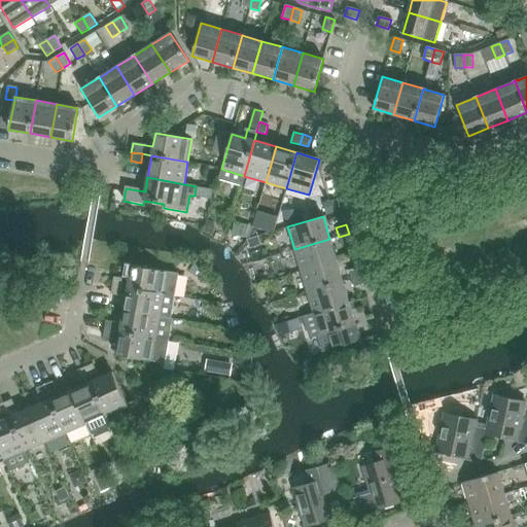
[(349,234),(339,237),(341,245),(351,242),(349,234)]
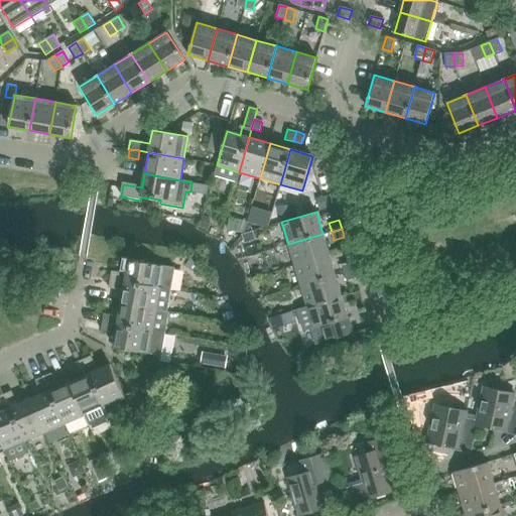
[(288,244),(294,265),(330,255),(323,234),(288,244)]
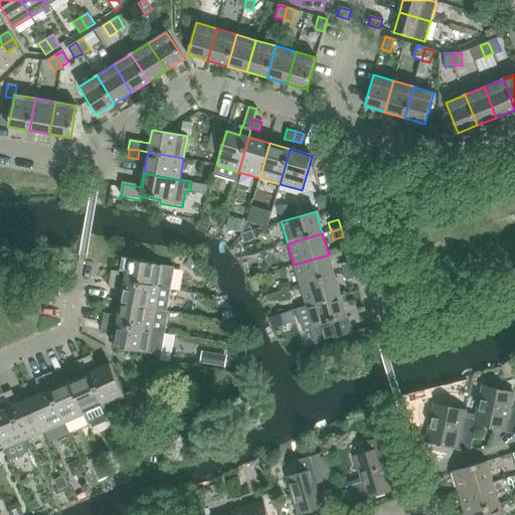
[(294,265),(300,286),(335,275),(329,254),(294,265)]
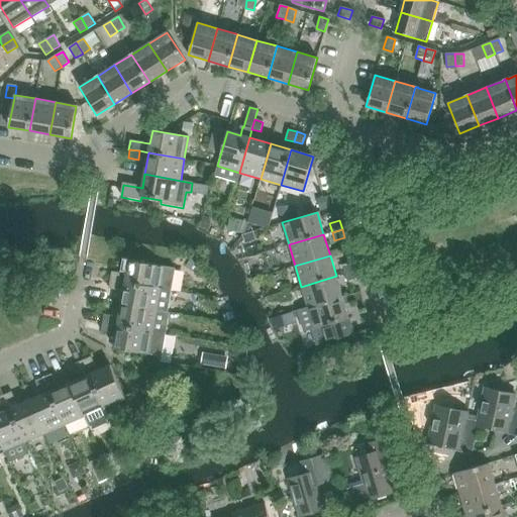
[(129,261),(125,283),(171,291),(175,269),(129,261)]
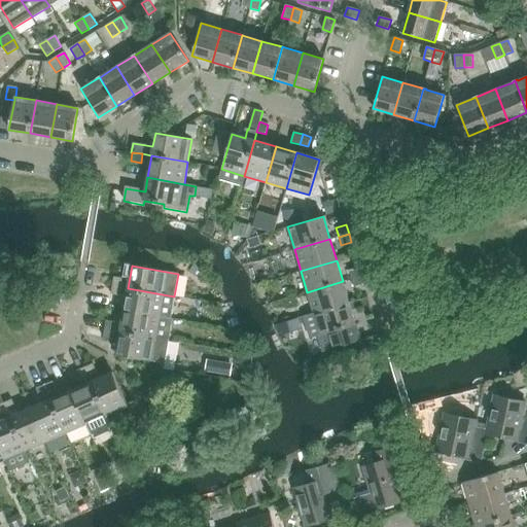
[(349,271),(351,279),(361,276),(358,268),(349,271)]
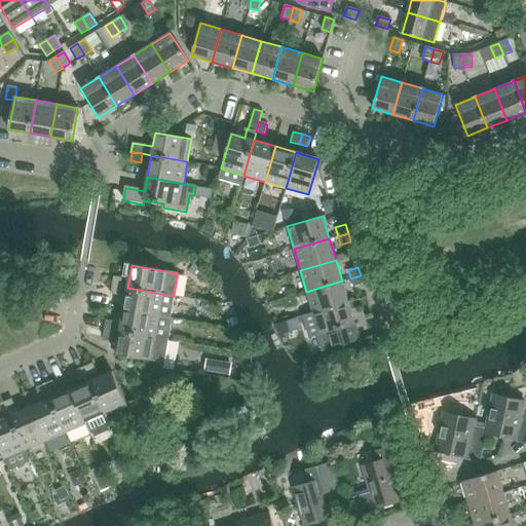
[(361,275),(350,278),(353,287),(363,284),(361,275)]
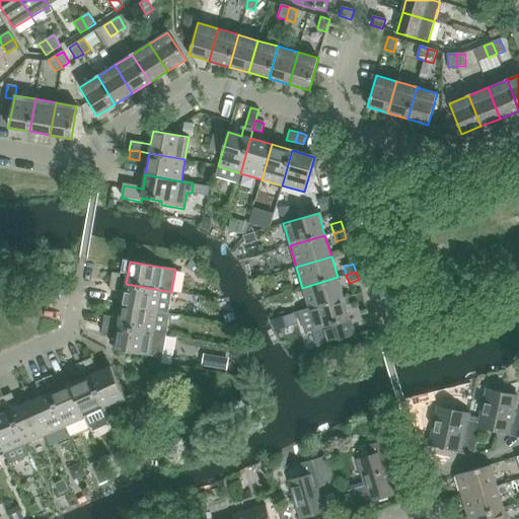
[(110,281),(121,283),(123,275),(112,273),(110,281)]
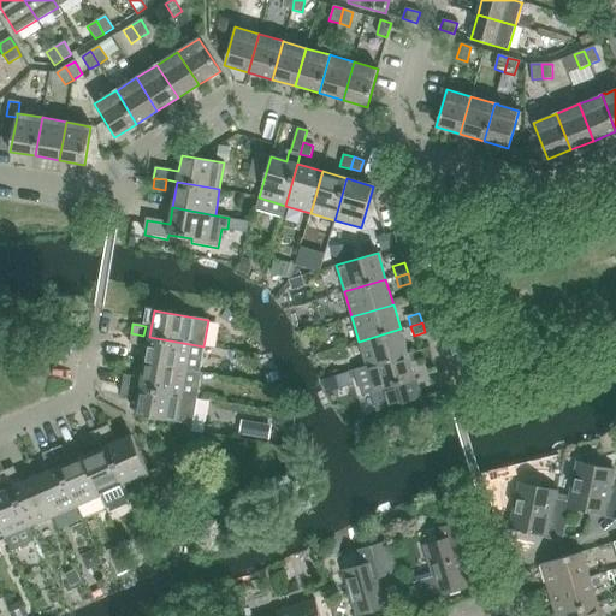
[(359,342),(366,366),(408,354),(401,329),(359,342)]
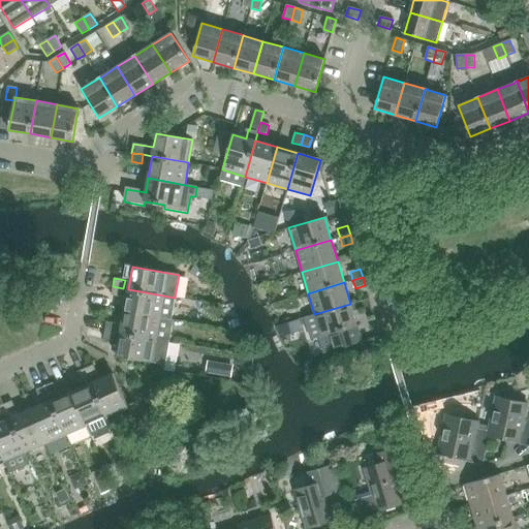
[(123,288),(113,286),(111,296),(122,298),(123,288)]
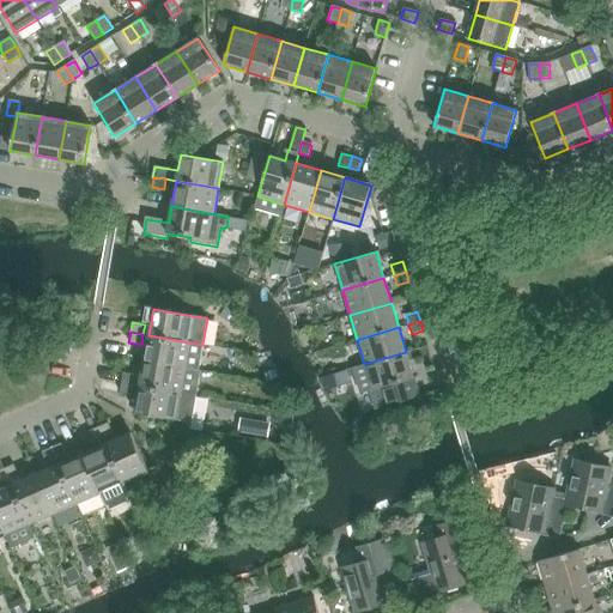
[(144,360),(198,370),(202,345),(149,335),(144,360)]
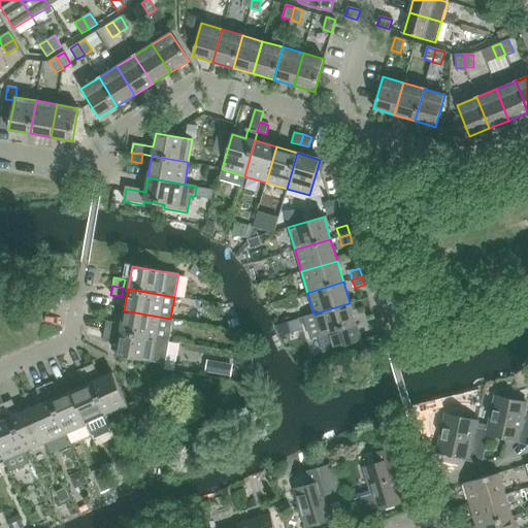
[(314,314),(304,317),(310,339),(335,332),(340,348),(360,342),(356,326),(350,303),(314,314)]
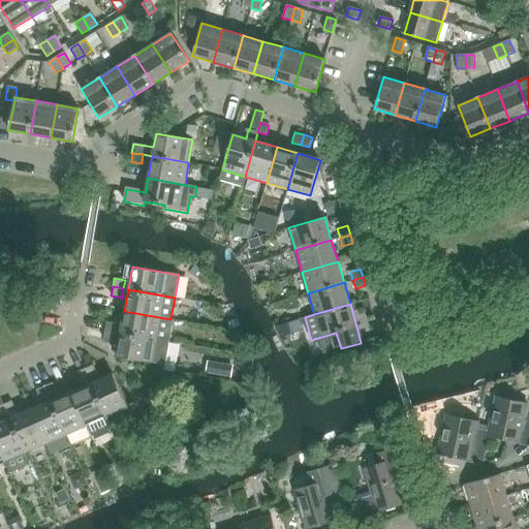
[(106,321),(105,331),(169,342),(173,320),(170,319),(124,311),(123,321),(117,320),(117,323),(106,321)]
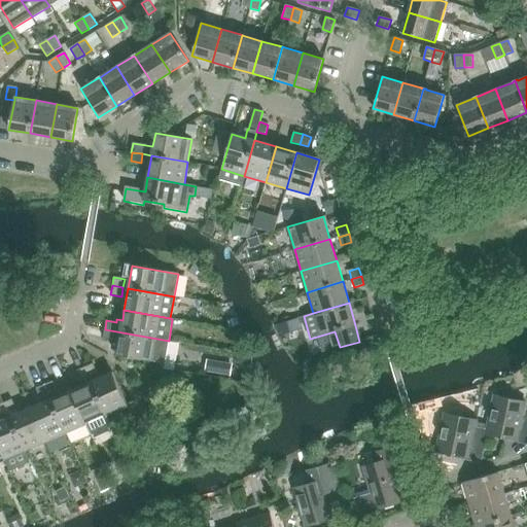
[(296,319),(277,325),(279,335),(300,329),(296,319)]
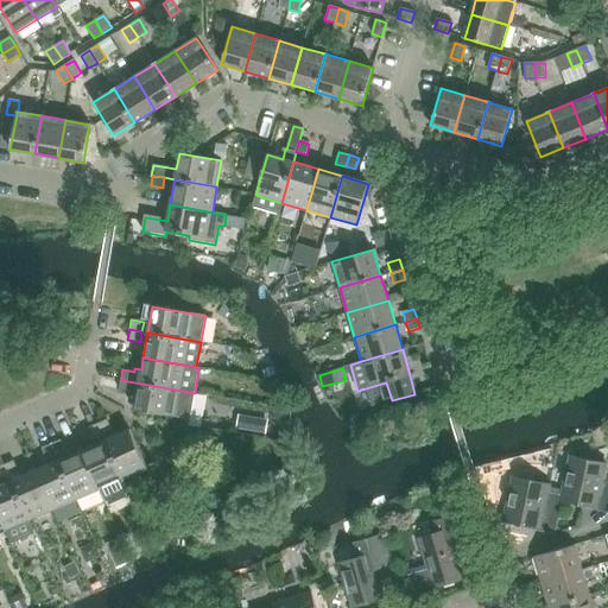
[(195,393),(121,380),(119,390),(131,392),(130,396),(137,397),(134,410),(190,419),(195,393)]
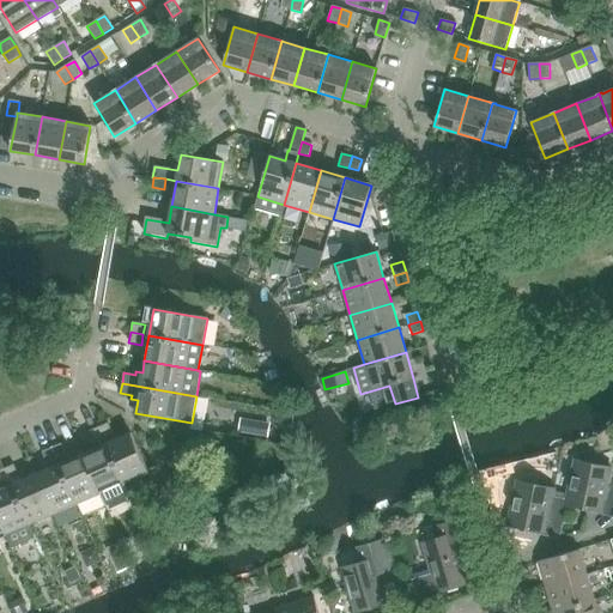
[(98,428),(103,438),(113,435),(108,423),(98,428)]
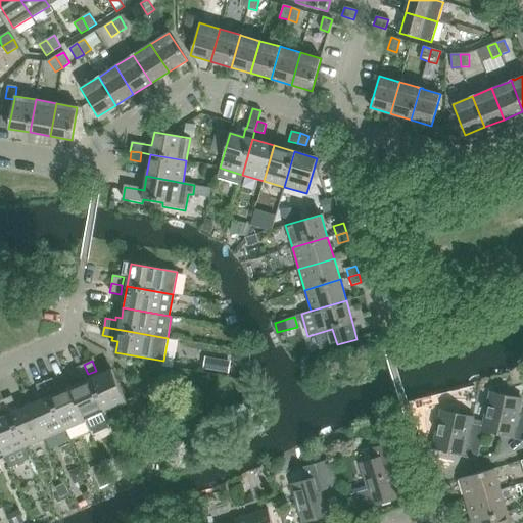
[(88,374),(84,365),(76,368),(80,377),(88,374)]
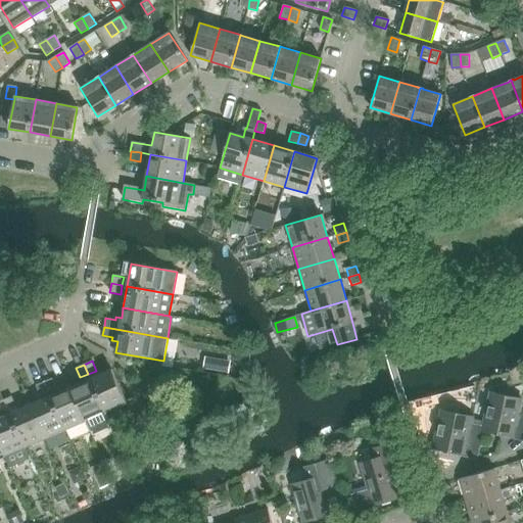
[(111,370),(90,379),(105,413),(127,403),(111,370)]
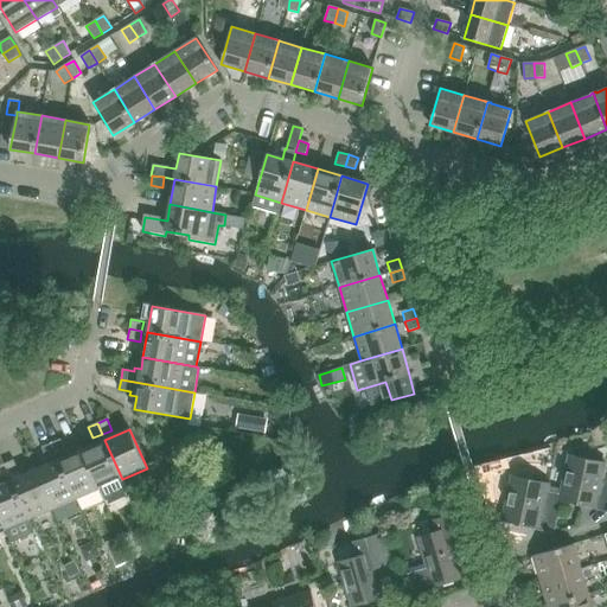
[(91,446),(82,451),(100,489),(104,502),(128,492),(104,440),(102,434),(93,438),(91,439),(91,445),(91,446)]
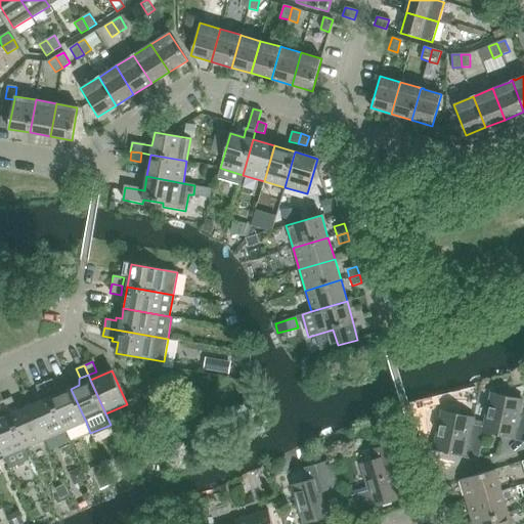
[(48,392),(50,397),(60,393),(58,388),(56,389),(52,380),(44,383),(48,392)]
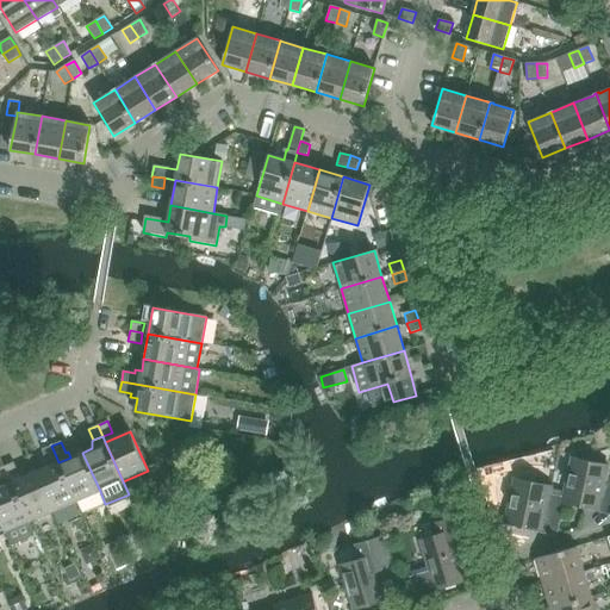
[(45,461),(48,467),(58,462),(51,446),(42,450),(47,461),(45,461)]
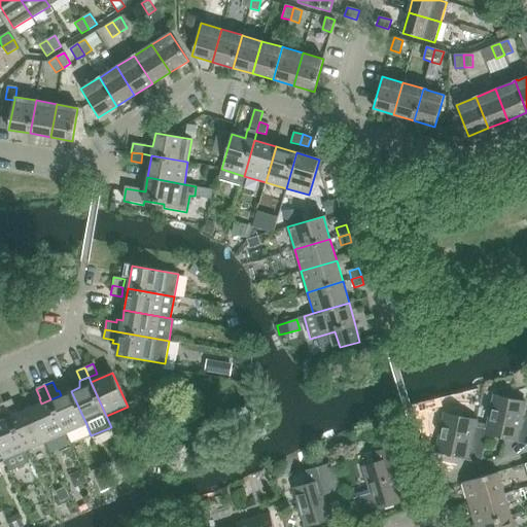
[(50,399),(66,433),(86,424),(71,391),(61,395),(50,399)]
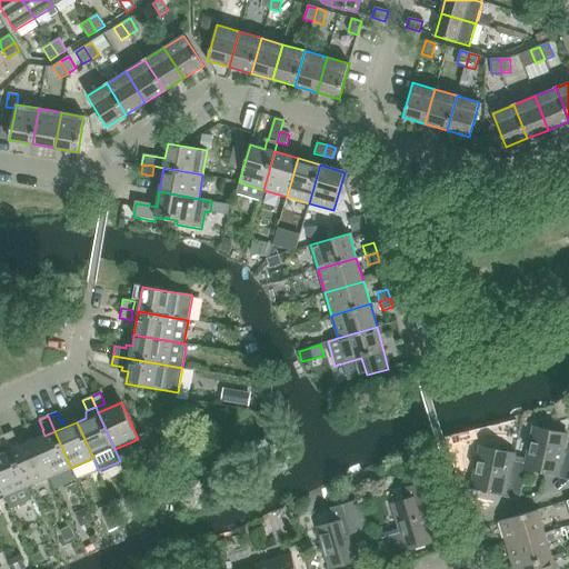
[(533,428),(526,463),(525,468),(527,468),(559,476),(559,472),(568,473),(568,441),(566,441),(568,435),(533,428)]
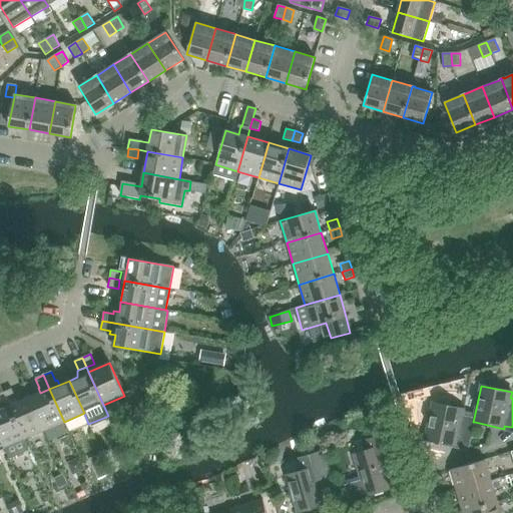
[(3,392),(7,401),(8,402),(15,398),(11,389),(3,392)]
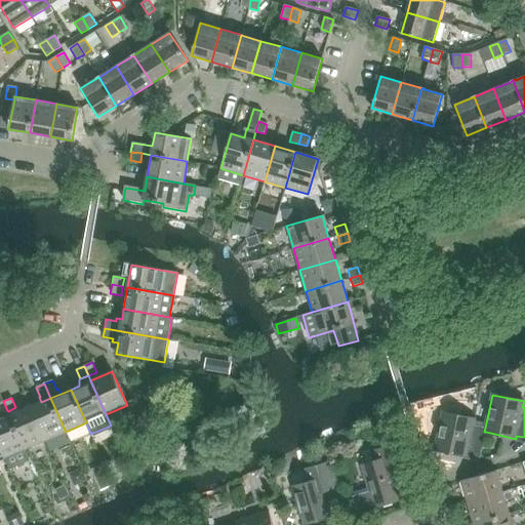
[(50,398),(41,402),(30,407),(45,441),(66,432),(50,398)]
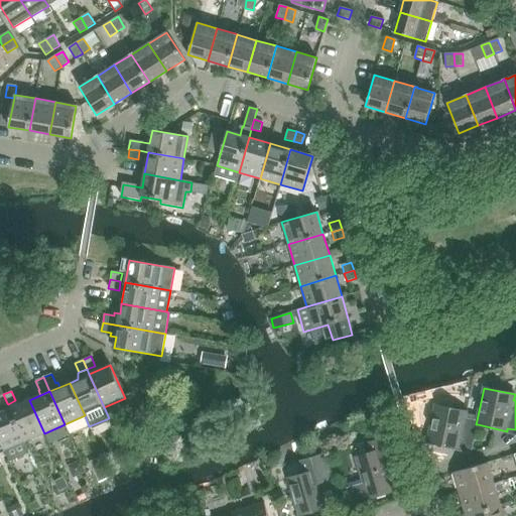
[(29,400),(10,409),(24,442),(44,433),(29,400)]
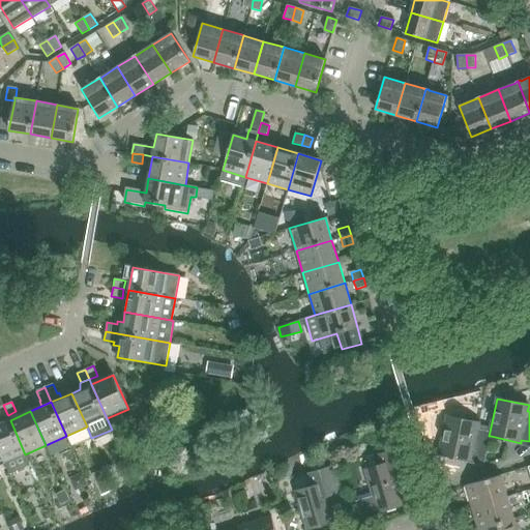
[(0,417),(0,452),(4,463),(9,474),(30,466),(25,454),(10,420),(8,415),(7,414),(0,417)]
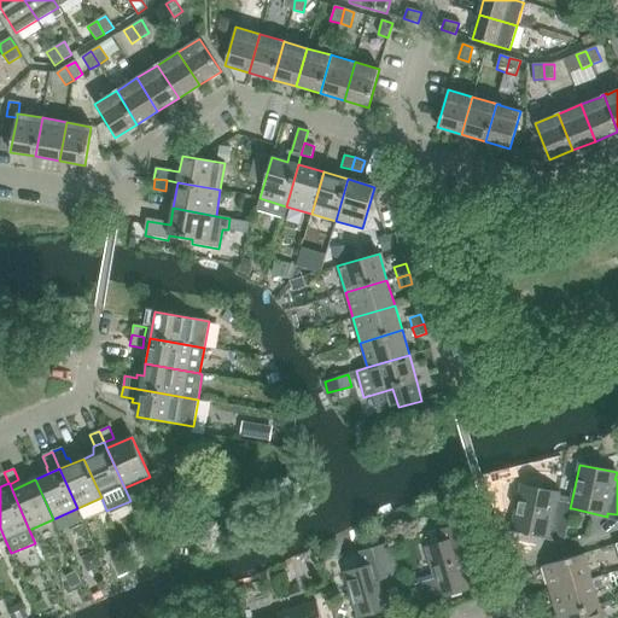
[(570,508),(571,503),(557,501),(558,494),(522,485),(512,530),(549,537),(549,534),(566,537),(572,508),(570,508)]
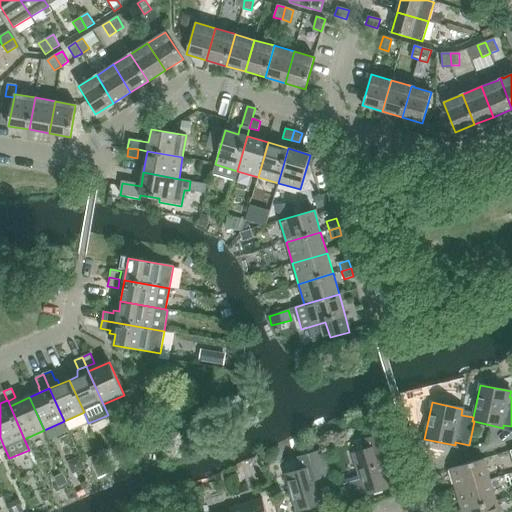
[(396,464),(387,434),(366,440),(369,449),(353,454),(365,494),(390,487),(384,468),(396,464)]
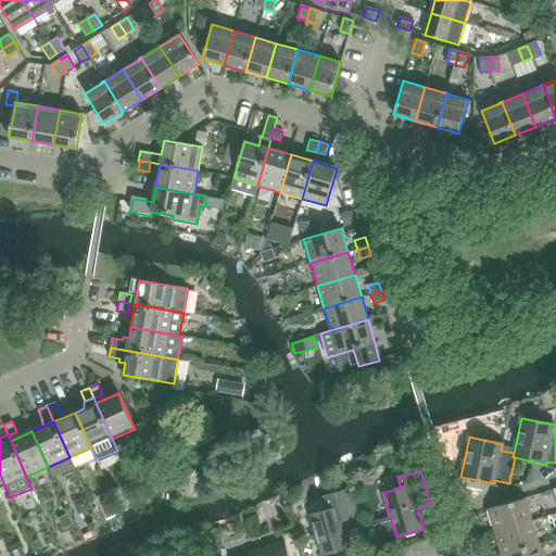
[(335,494),(338,508),(311,516),(323,555),(351,547),(343,520),(356,516),(349,490),(335,494)]
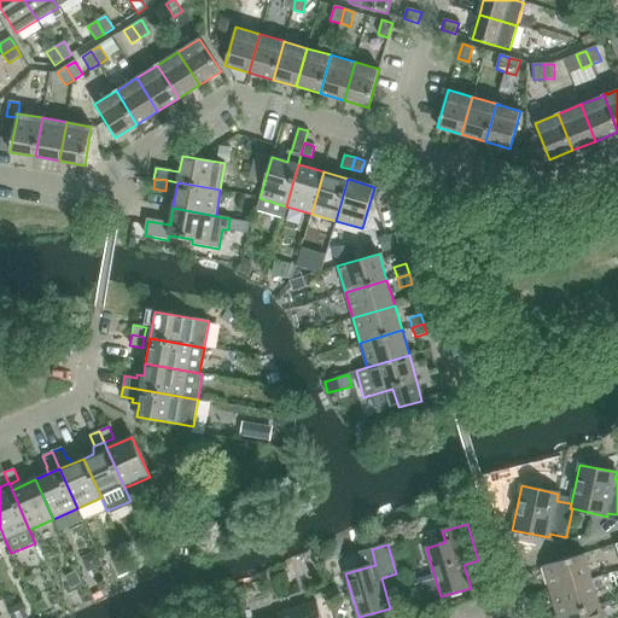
[(542,566),(551,593),(592,581),(584,554),(542,566)]
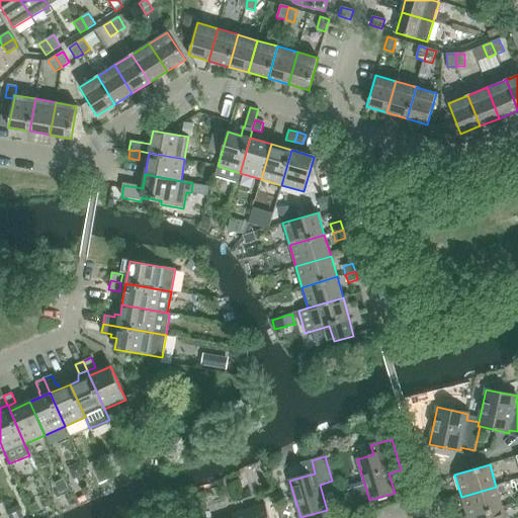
[(461,497),(467,517),(503,507),(496,487),(461,497)]
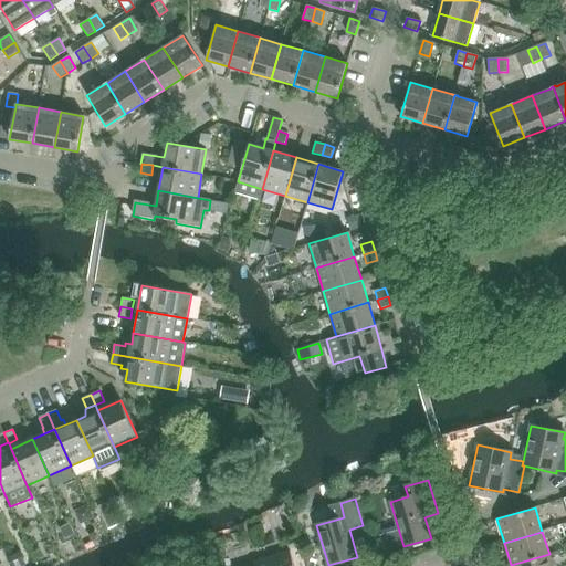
[(294,565),(290,552),(254,563),(254,565),(294,565)]
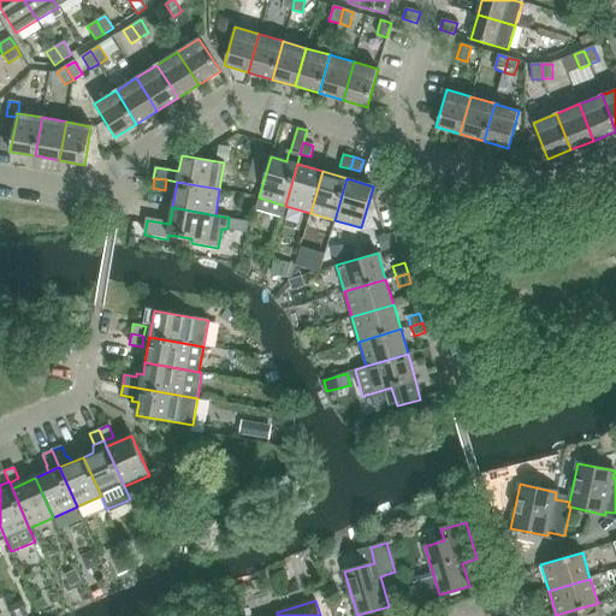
[(556,615),(600,615),(598,603),(556,615)]
